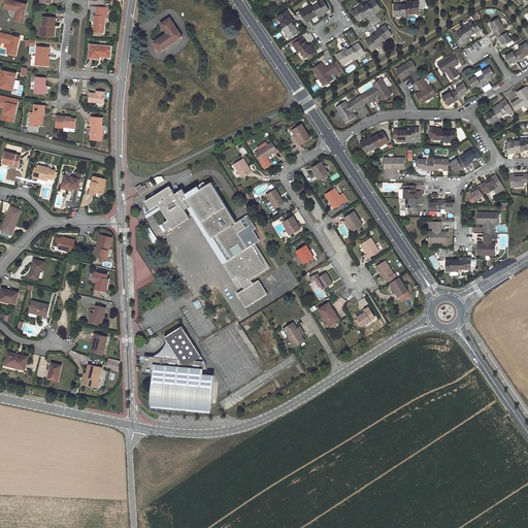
[(5,0),(5,1),(3,7),(17,10),(14,20),(17,21),(19,9),(6,6),(7,0),(5,0)]
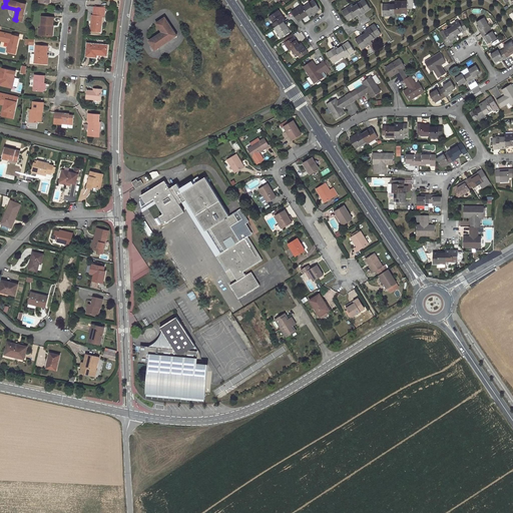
[(7,0),(6,6),(18,9),(16,20),(22,21),(26,4),(7,0)]
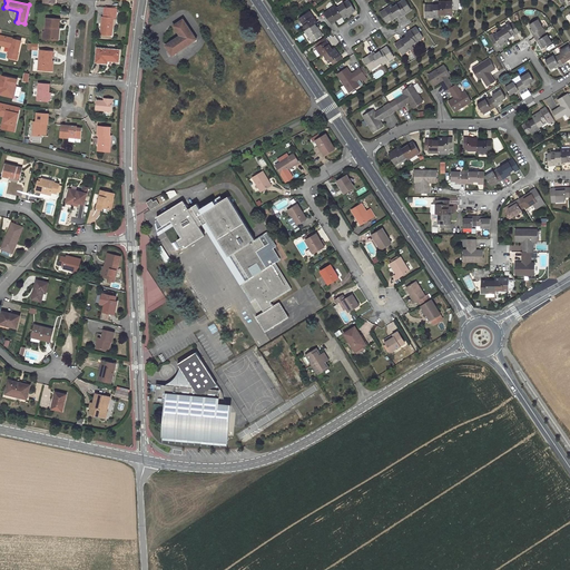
[(355,10),(349,0),(337,8),(342,16),(344,18),(355,10)]
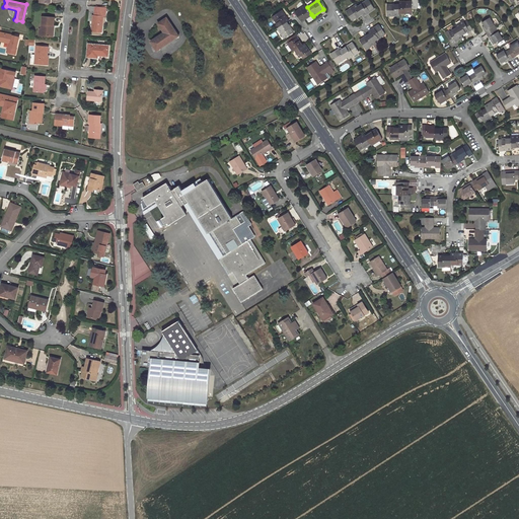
[(374,8),(368,0),(367,0),(358,6),(363,13),(364,15),(374,8)]
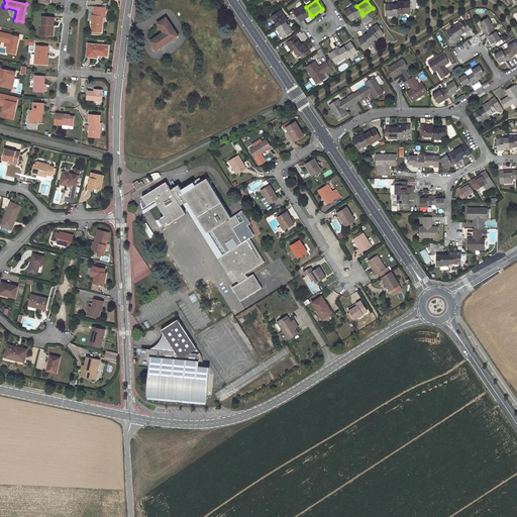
[(410,13),(410,2),(398,2),(398,4),(398,13),(410,13)]
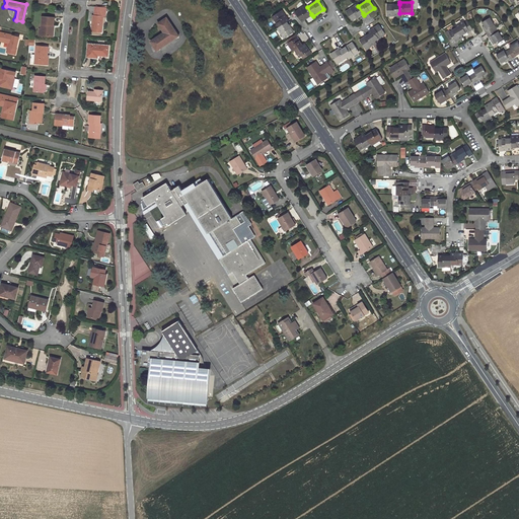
[(399,4),(387,5),(387,15),(399,15),(399,13),(399,4)]
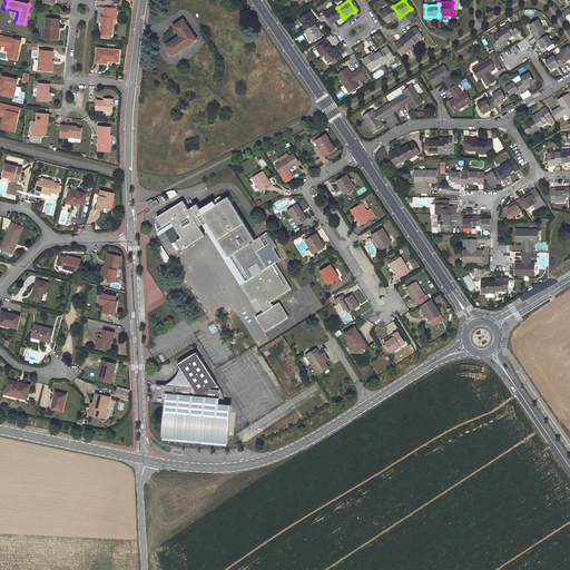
[(336,6),(324,13),(331,23),(342,16),(337,8),(336,6)]
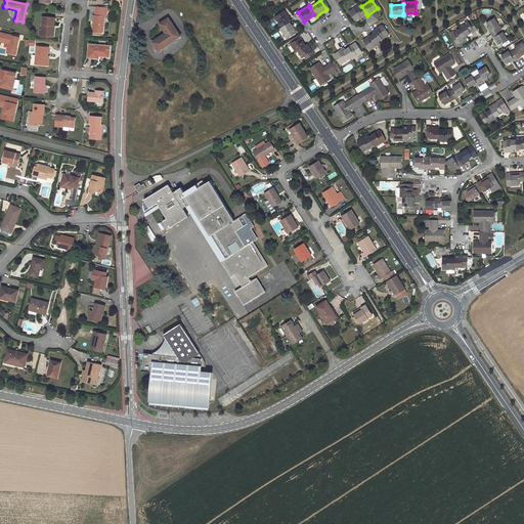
[(360,5),(350,12),(355,20),(366,13),(361,6),(360,5)]
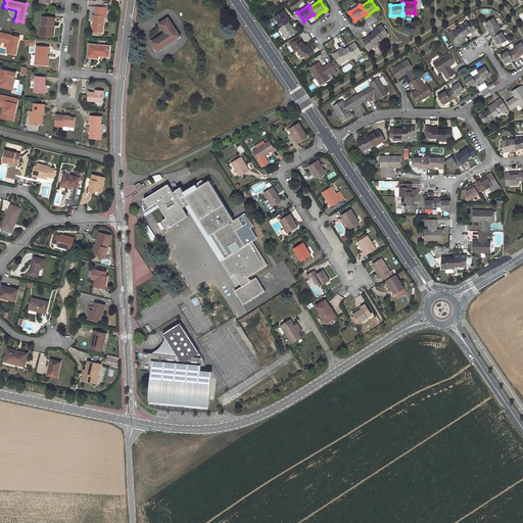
[(94,15),(93,32),(102,33),(104,17),(107,17),(108,8),(96,6),(95,15),(94,15)]
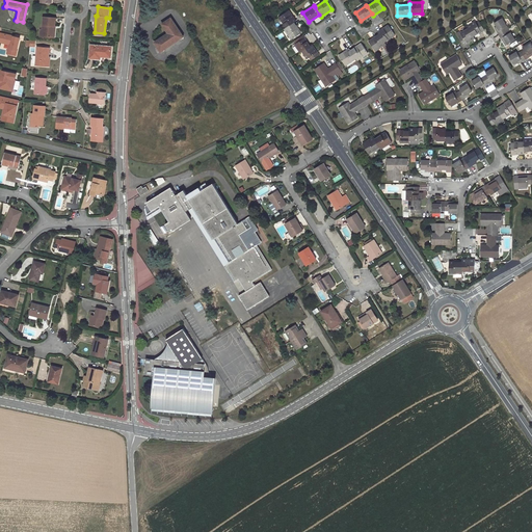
[(288,10),(280,17),(287,27),(293,23),(295,21),(288,10)]
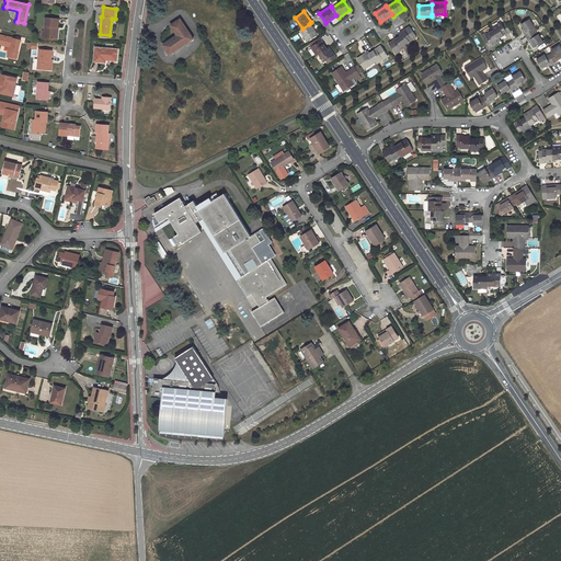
[(57,39),(59,19),(46,18),(45,34),(46,34),(46,38),(57,39)]
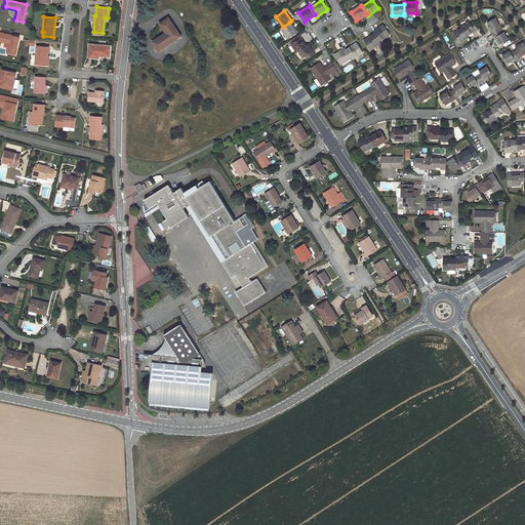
[(495,17),(488,23),(490,27),(491,28),(489,29),(492,34),(500,30),(498,27),(500,26),(495,17)]
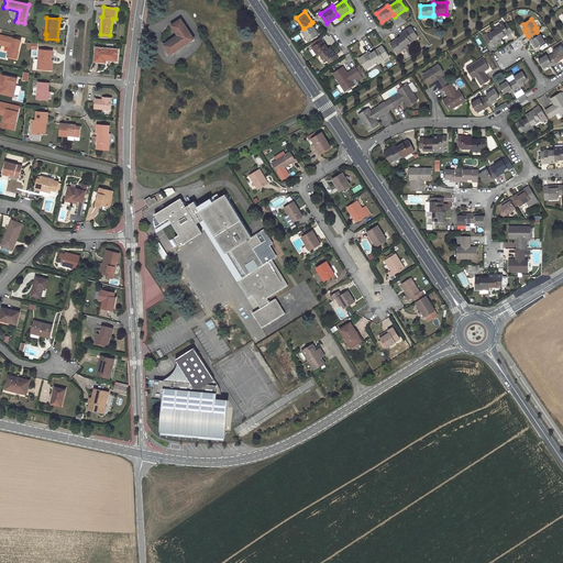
[(180,20),(172,25),(178,35),(164,45),(170,55),(194,39),(180,20)]
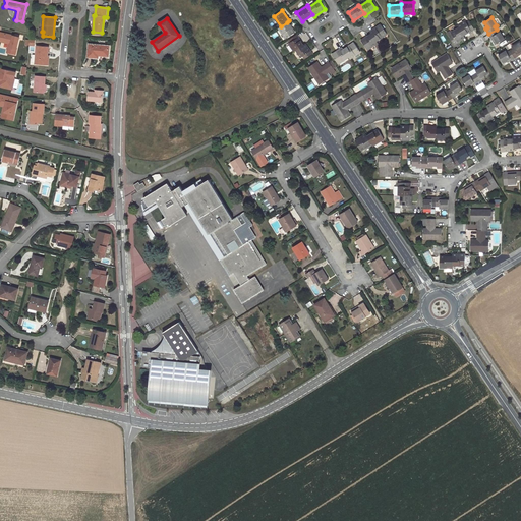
[(474,30),(469,20),(466,22),(465,21),(458,25),(459,27),(463,36),(471,31),(472,31),(474,30)]
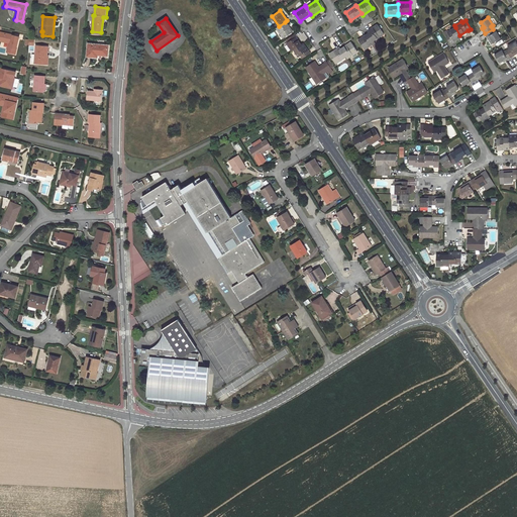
[(277,28),(284,38),(292,32),(285,22),(279,26),(277,28)]
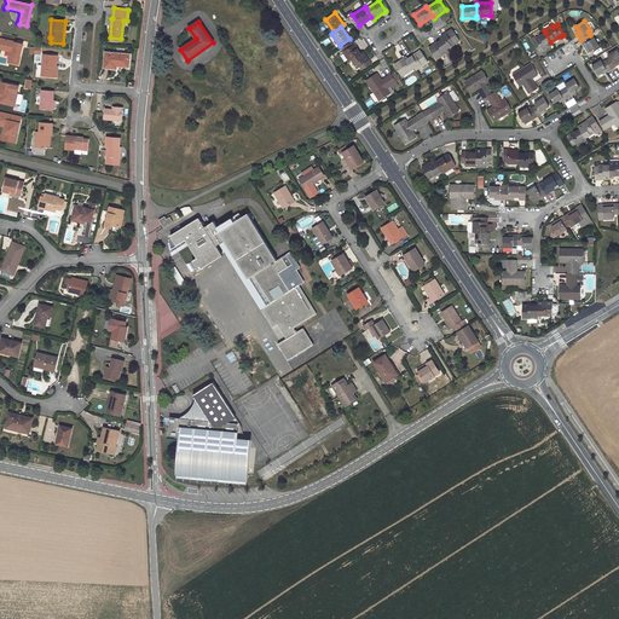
[(460,40),(452,29),(440,38),(441,40),(447,48),(460,40)]
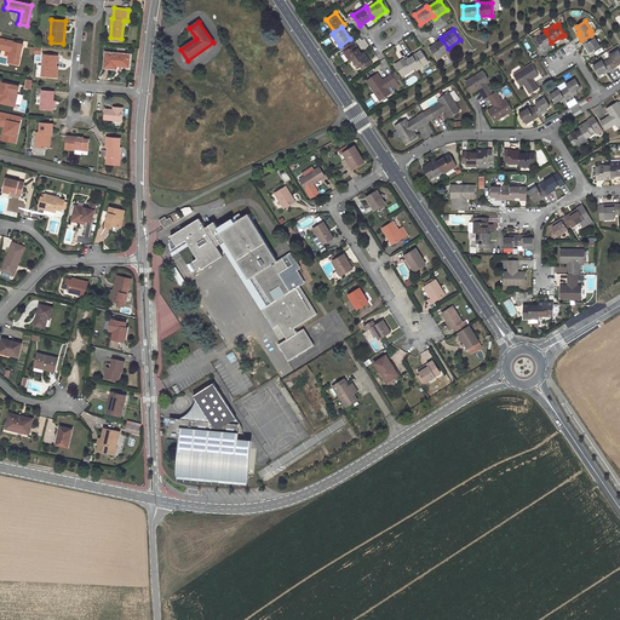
[(534,42),(541,53),(544,51),(544,50),(554,44),(551,42),(546,33),(537,39),(538,40),(534,42)]
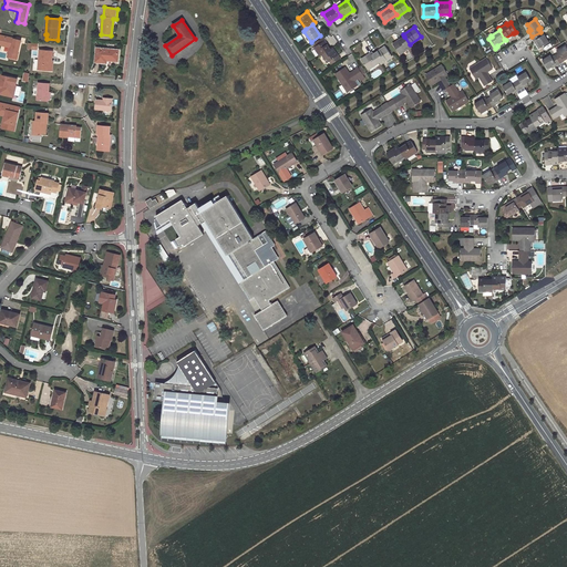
[(537,41),(540,48),(549,42),(545,34),(543,35),(540,32),(532,37),(535,42),(537,41)]
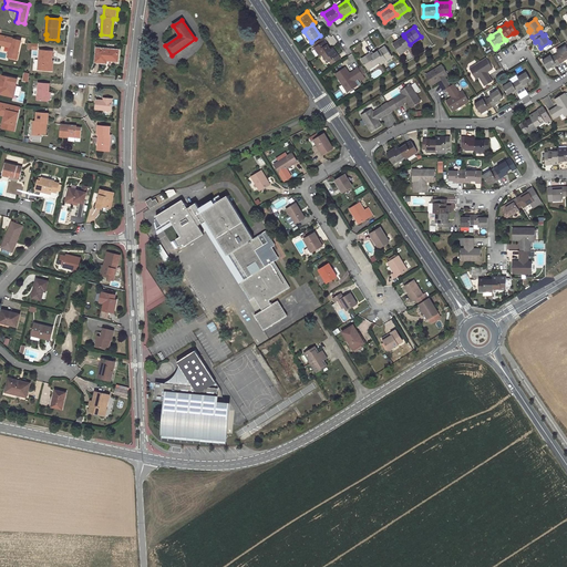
[(8,57),(10,58),(13,45),(0,42),(0,38),(1,35),(0,34),(0,44),(10,47),(8,57)]
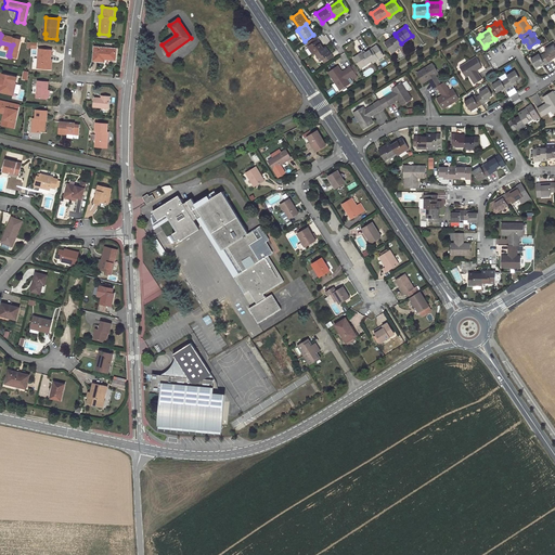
[(21,39),(1,35),(0,37),(0,41),(13,44),(10,56),(16,57),(21,39)]
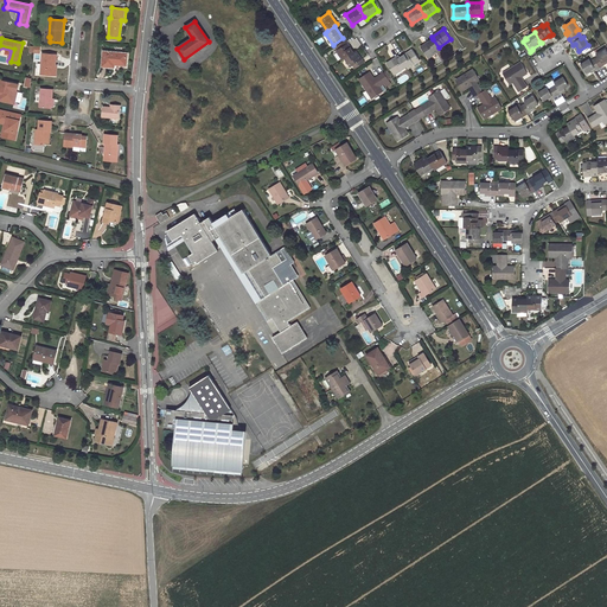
[(336,46),(338,50),(337,51),(343,59),(345,58),(353,52),(347,44),(349,43),(346,39),(336,46)]
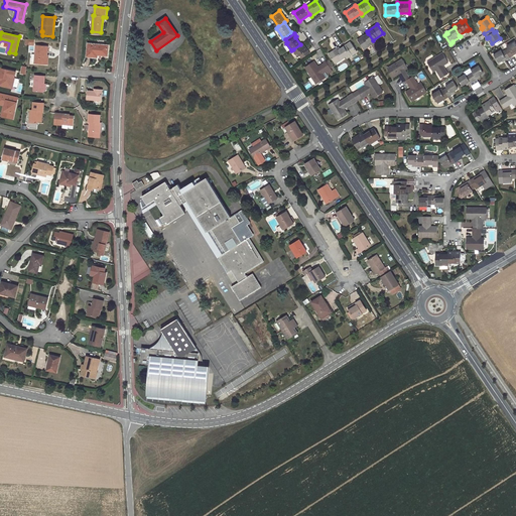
[(368,33),(358,40),(364,49),(374,42),(373,40),(368,33)]
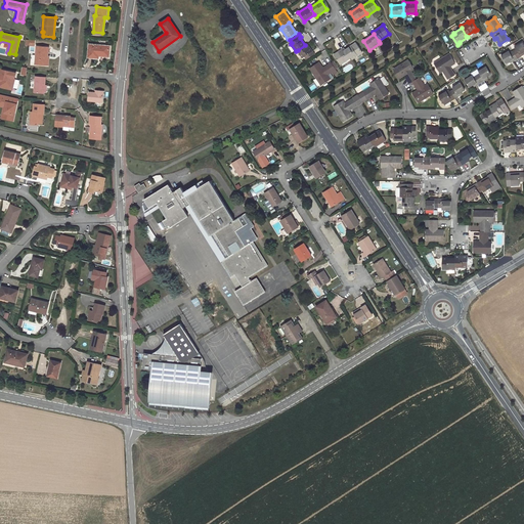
[(523,51),(523,44),(522,42),(515,46),(516,49),(513,51),(518,58),(523,55),(522,53),(523,52),(523,51)]
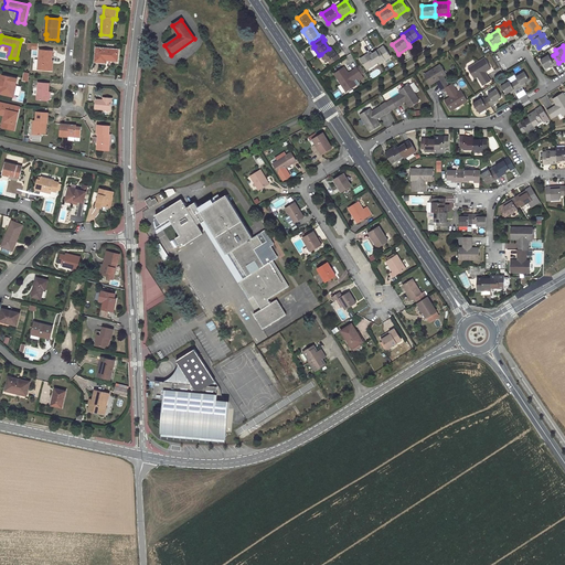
[(391,56),(384,46),(373,54),(377,62),(380,64),(391,56)]
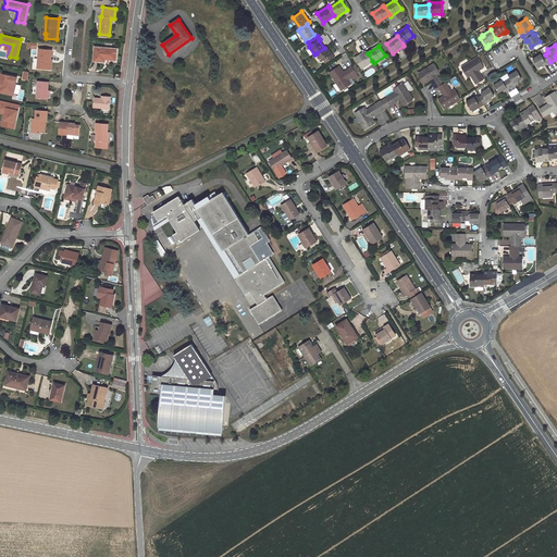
[(317,53),(322,61),(323,60),(325,63),(334,57),(333,53),(331,54),(326,47),(324,48),(317,53)]
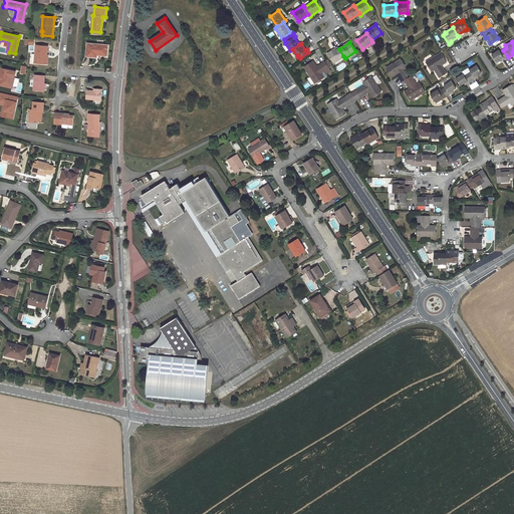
[(107,45),(87,44),(86,57),(98,58),(98,57),(106,58),(107,45)]
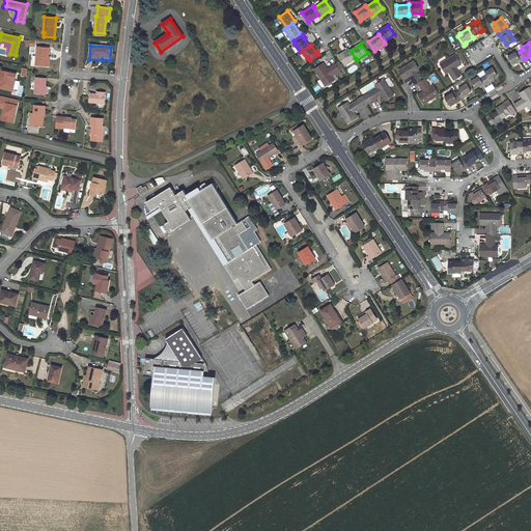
[(47,66),(48,57),(49,57),(50,48),(37,47),(36,65),(47,66)]
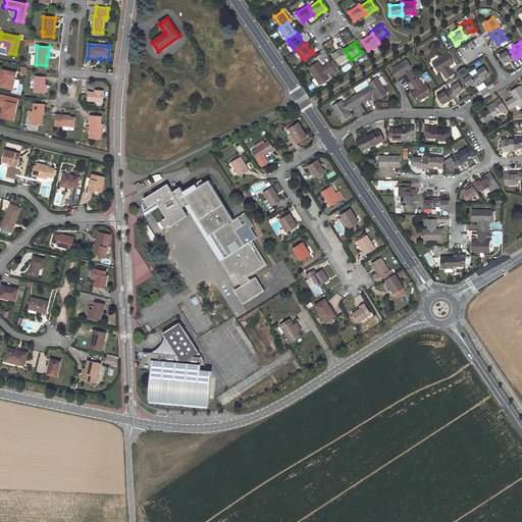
[(344,48),(332,55),(338,63),(349,57),(345,50),(344,48)]
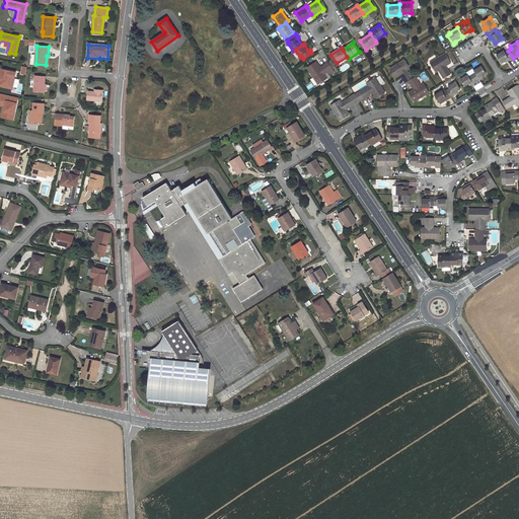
[(504,50),(496,55),(501,63),(505,60),(507,59),(508,61),(513,58),(508,51),(505,52),(504,50)]
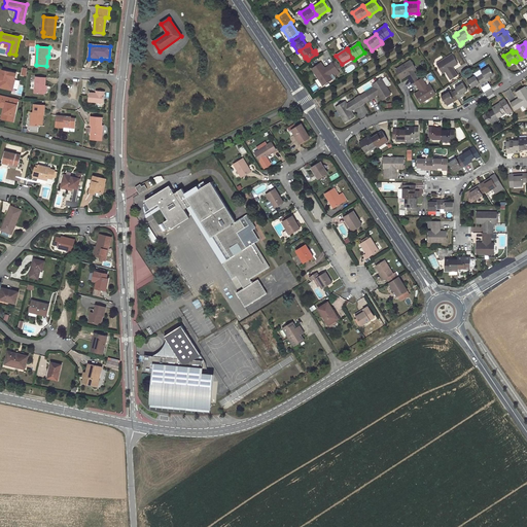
[(453,55),(436,64),(442,73),(446,71),(451,79),(457,76),(452,67),(458,64),(453,55)]
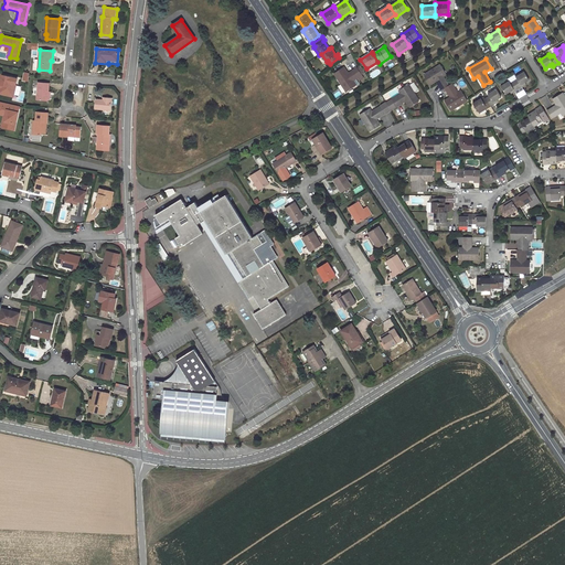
[(440,64),(424,75),(429,84),(436,81),(441,91),(445,88),(448,86),(443,76),(447,74),(440,64)]
